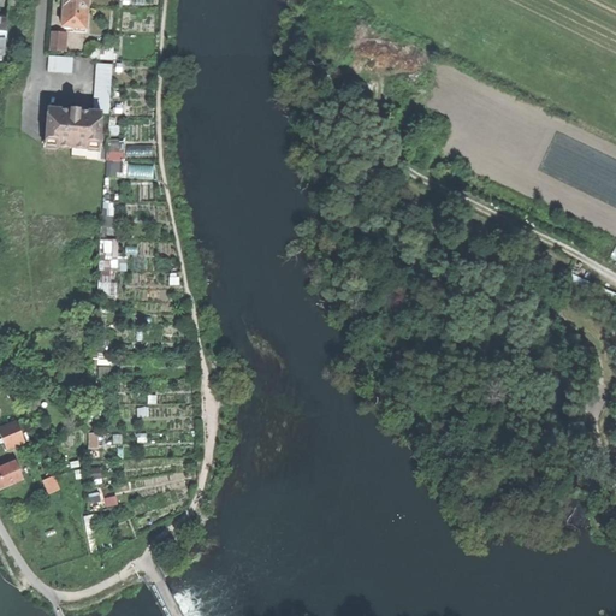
[(7,0),(7,10),(19,10),(19,0),(7,0)]
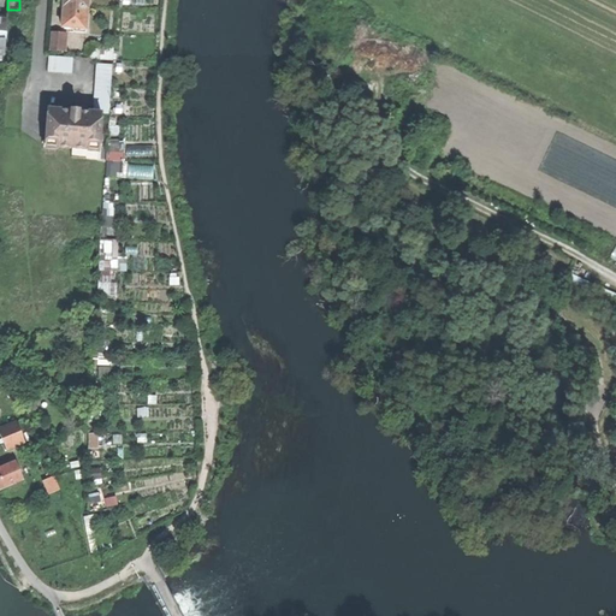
[(63,10),(61,28),(84,29),(86,11),(88,11),(88,0),(61,0),(61,10),(63,10)]
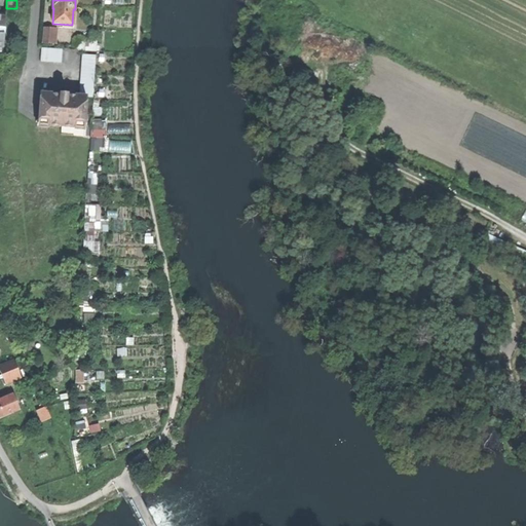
[(44,28),(43,43),(53,44),(54,29),(44,28)]
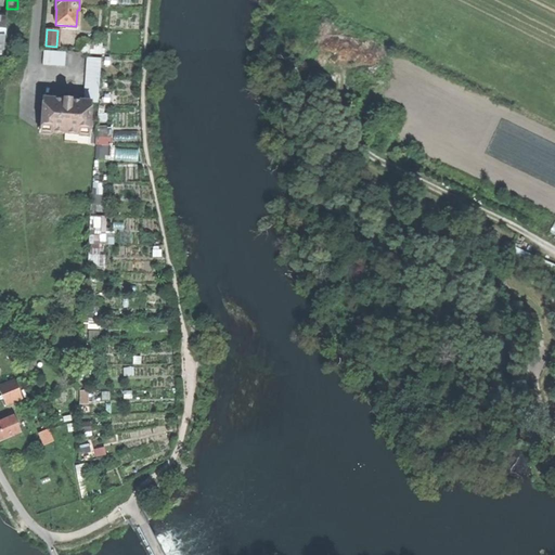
[(40,51),(39,65),(59,66),(60,52),(40,51)]
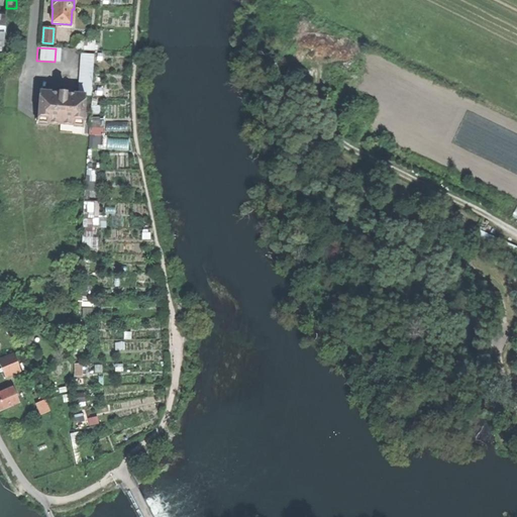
[(82,50),(79,89),(92,90),(94,52),(82,50)]
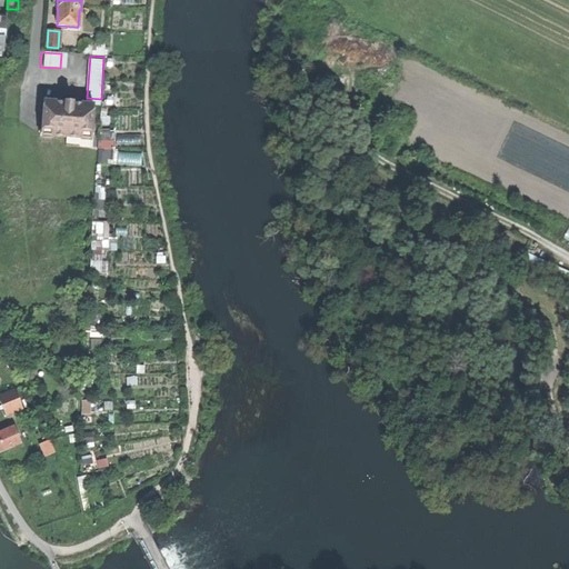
[(45,103),(42,137),(92,140),(95,107),(70,105),(45,103)]
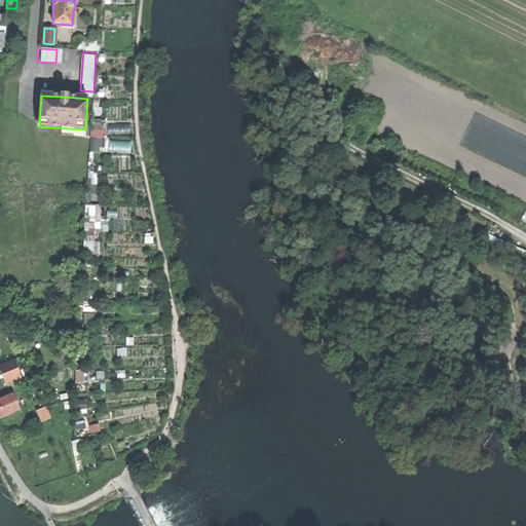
[(103,149),(103,133),(94,133),(94,149),(103,149)]
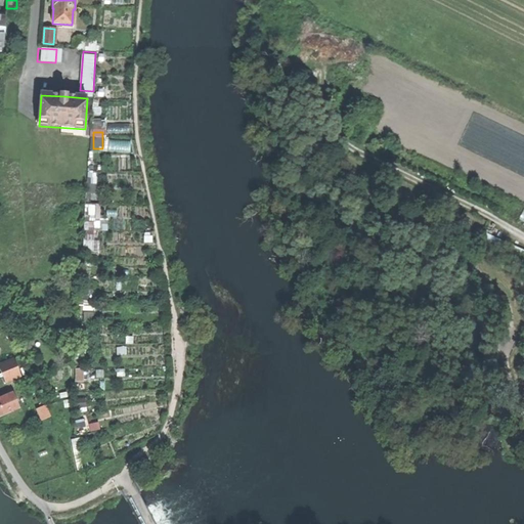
[(111,151),(132,150),(132,139),(111,140),(111,151)]
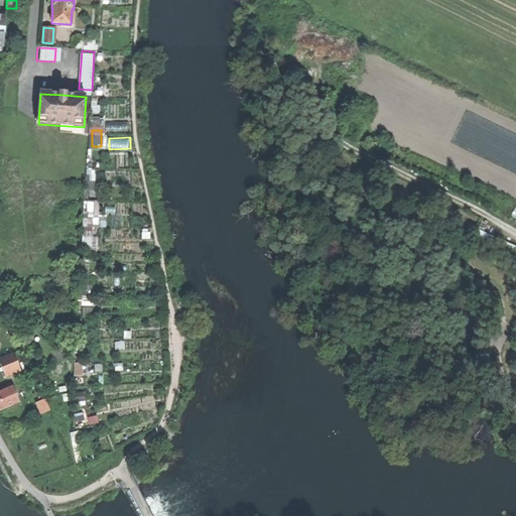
[(0,359),(0,365),(5,377),(20,370),(13,354),(0,359)]
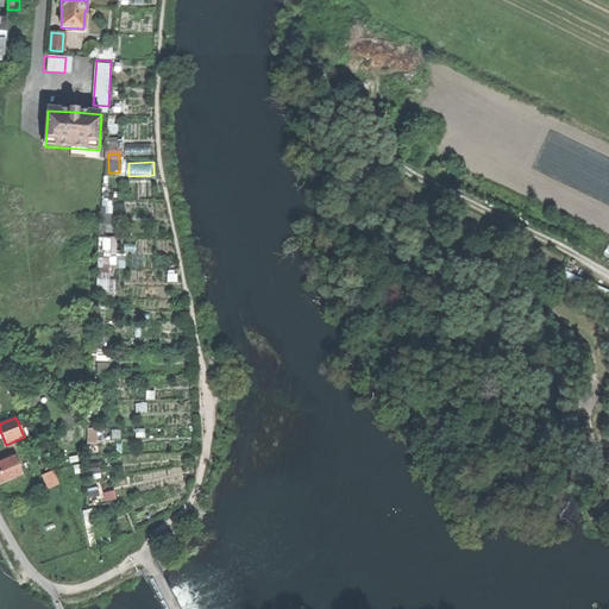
[(0,482),(20,473),(13,458),(0,463),(0,482)]
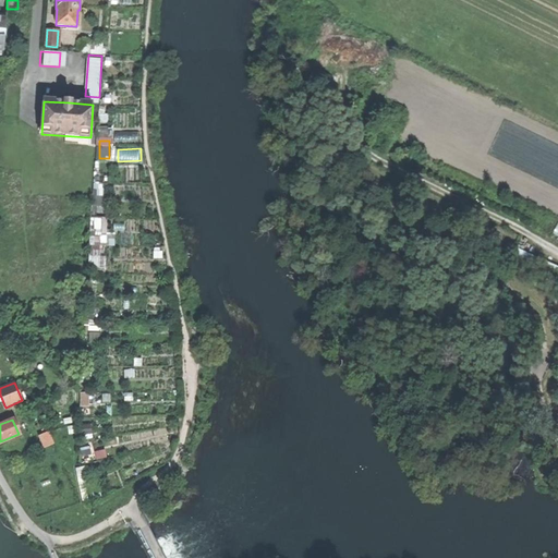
[(39,436),(45,449),(52,445),(48,433),(39,436)]
